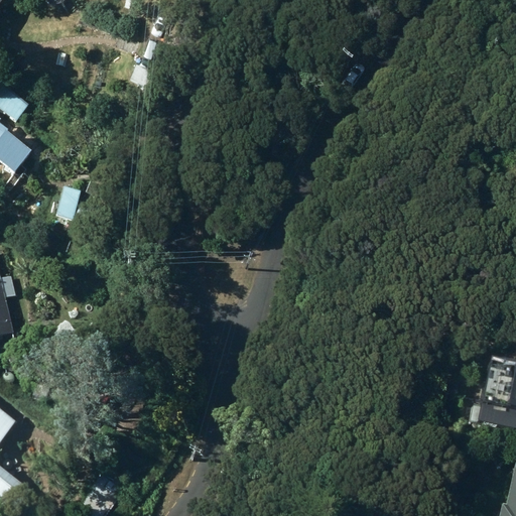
[(26,102),(0,84),(0,107),(16,118),(26,102)]
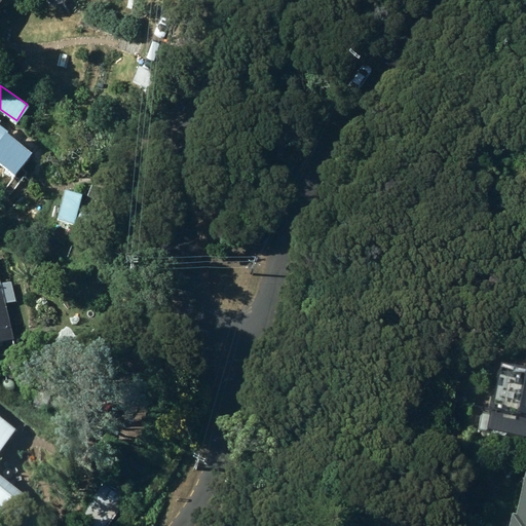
[(0,171),(12,180),(30,157),(2,137),(6,132),(0,126),(0,171)]
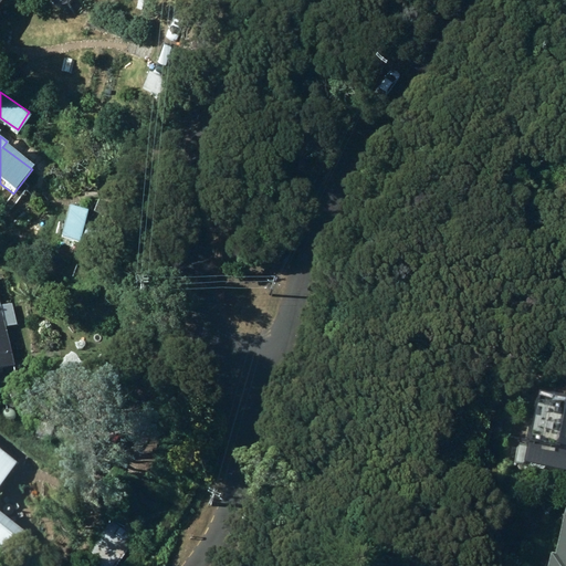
[(80,239),(87,206),(73,202),(65,236),(80,239)]
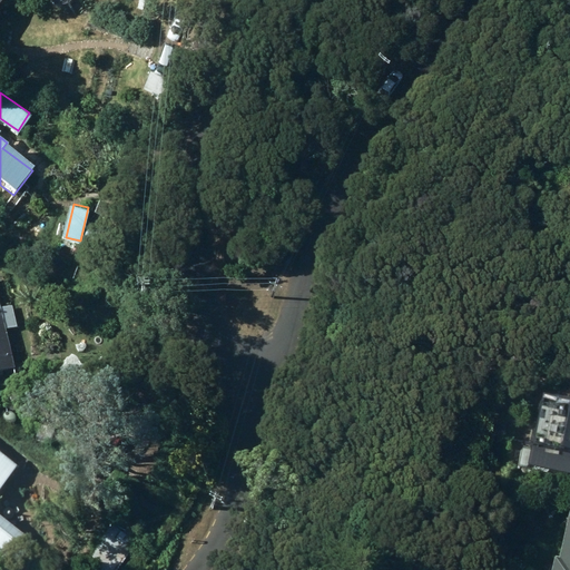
[(0,369),(12,367),(7,328),(16,327),(11,303),(0,304),(0,369)]
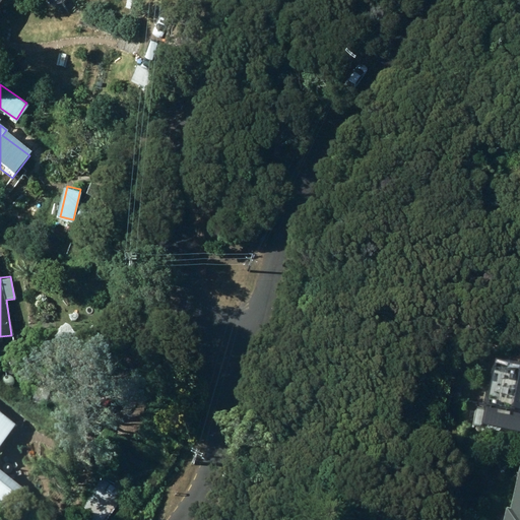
[(519,385),(516,385),(517,376),(492,371),(485,399),(502,403),(498,416),(501,416),(499,428),(506,430),(507,423),(519,425),(519,385)]
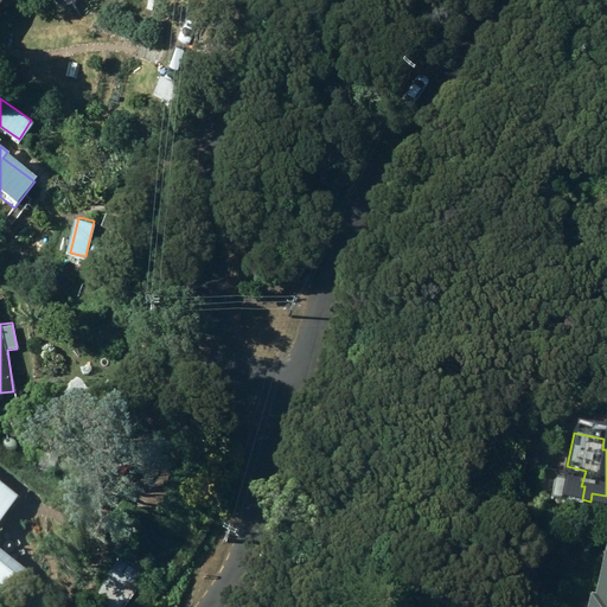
[(0,518),(19,496),(0,480),(0,601),(6,606),(13,606),(38,577),(0,547),(0,518)]
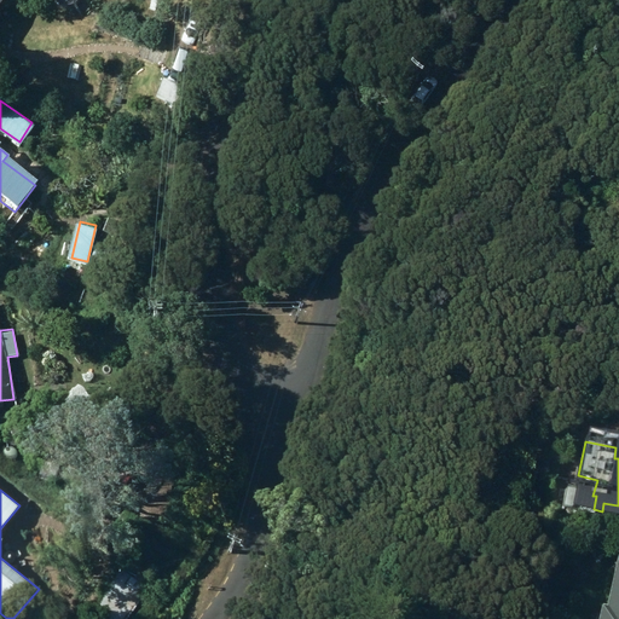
[(618,618),(618,560),(609,559),(597,618),(618,618)]
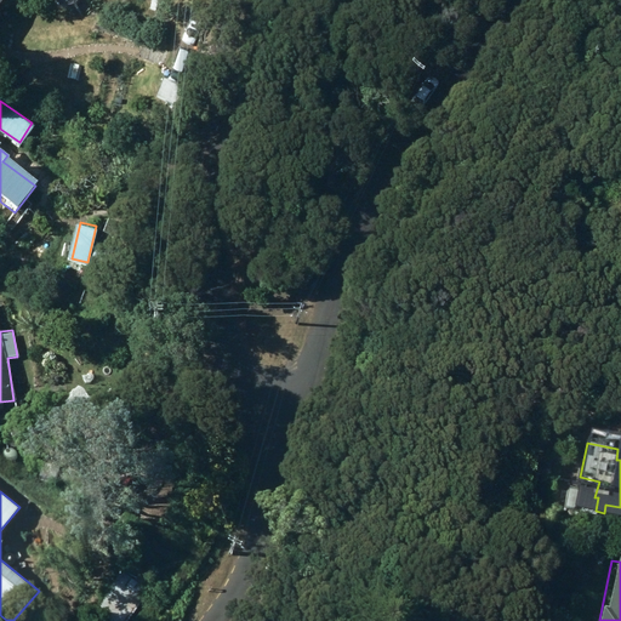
[(119,574),(93,607),(110,620),(112,620),(138,590),(119,574)]
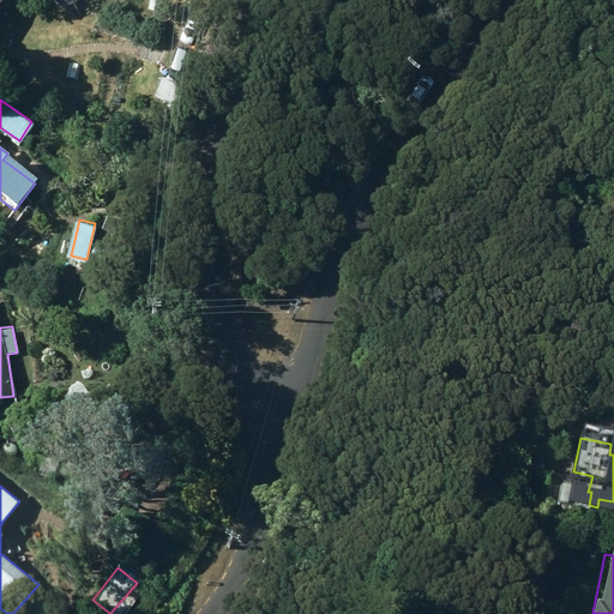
All buildings are outlined.
